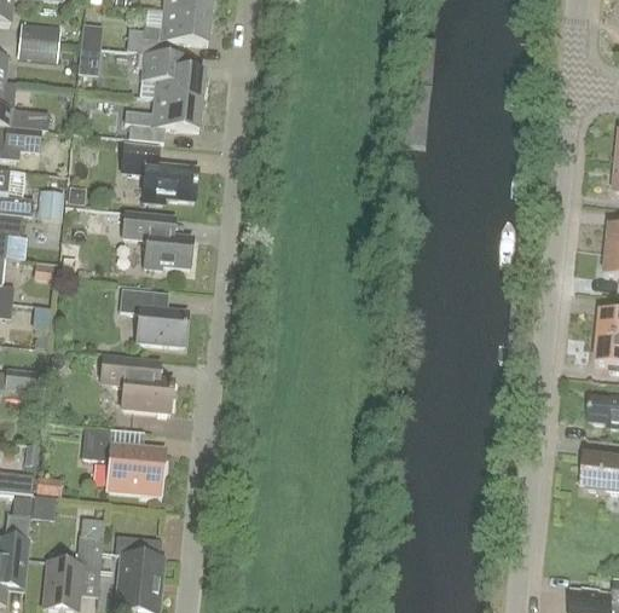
[(0,0),(0,21),(9,22),(11,0),(0,0)]
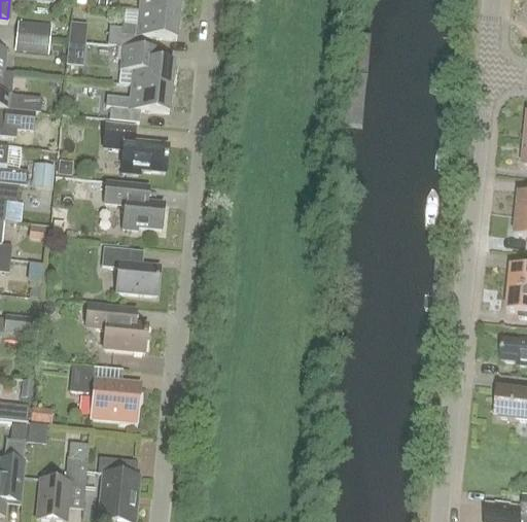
[(178,13),(179,0),(139,0),(138,9),(178,13)]
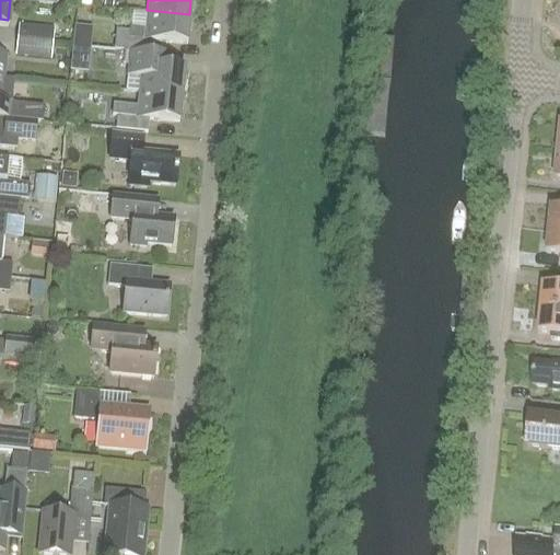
[(187,41),(189,14),(147,10),(146,25),(129,23),(129,26),(117,25),(115,46),(124,47),(152,49),(153,37),(187,41)]
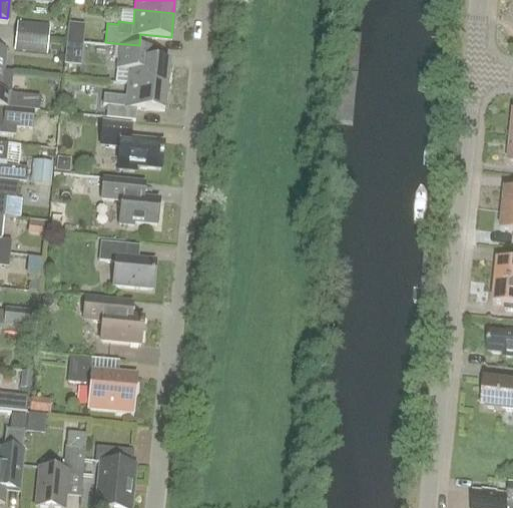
[(48,37),(49,23),(17,19),(15,33),(48,37)]
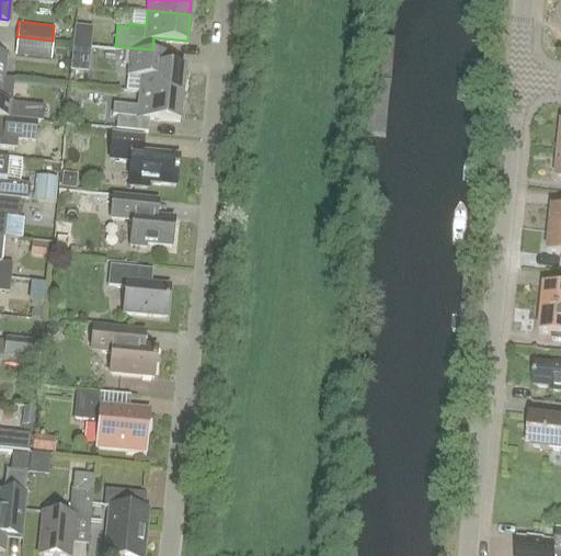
[(50,56),(53,41),(16,36),(15,52),(50,56)]
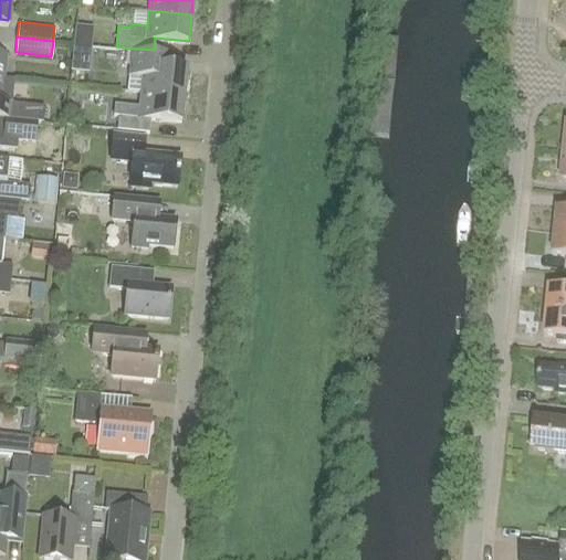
[(88,69),(91,44),(73,42),(71,66),(88,69)]
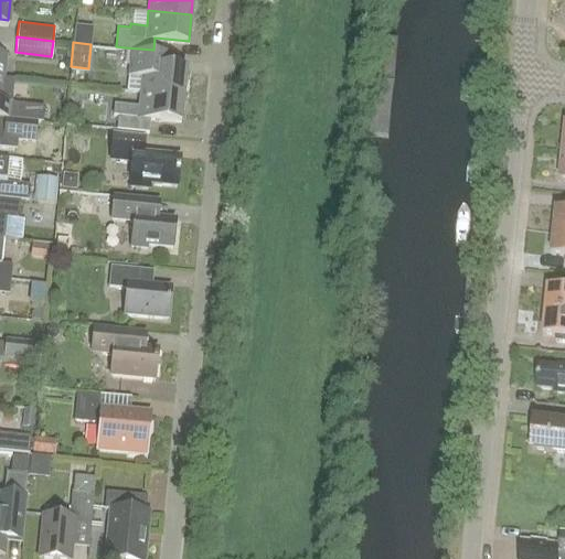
[(183,93),(185,66),(152,63),(153,50),(125,47),(124,61),(130,62),(129,72),(142,74),(140,88),(183,93)]
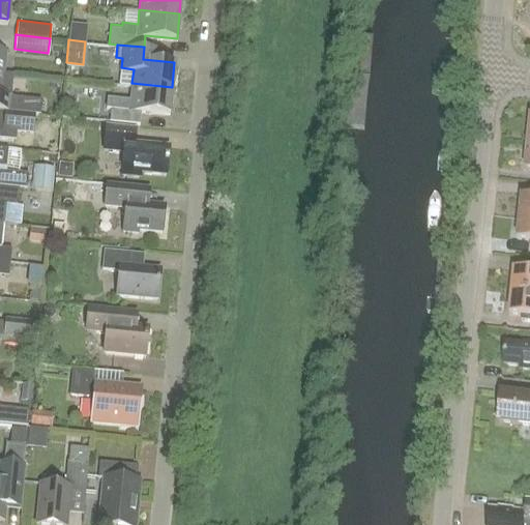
[(2,70),(0,69),(0,103),(41,107),(41,94),(11,88),(12,71),(2,69),(2,70)]
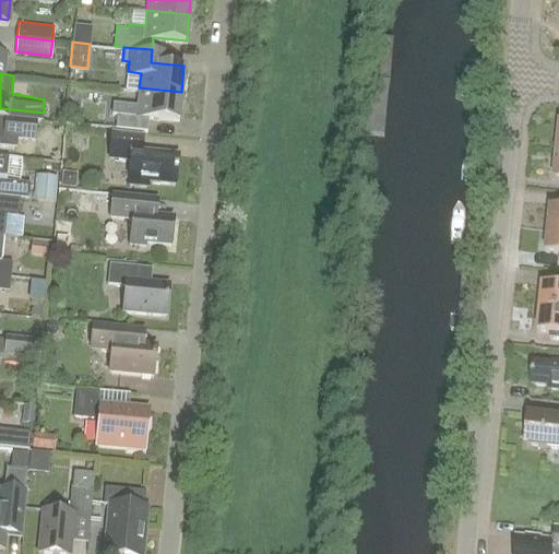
[(181,92),(139,87),(138,103),(114,101),(113,112),(117,113),(116,125),(147,128),(149,115),(179,118),(181,92)]
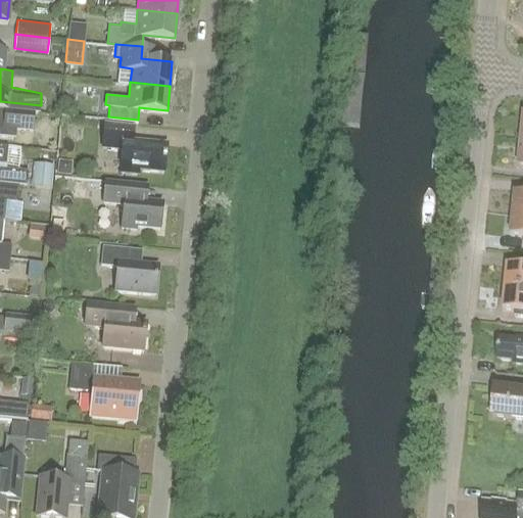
[(0,130),(17,132),(19,123),(35,125),(36,106),(5,102),(3,123),(0,122),(0,130)]
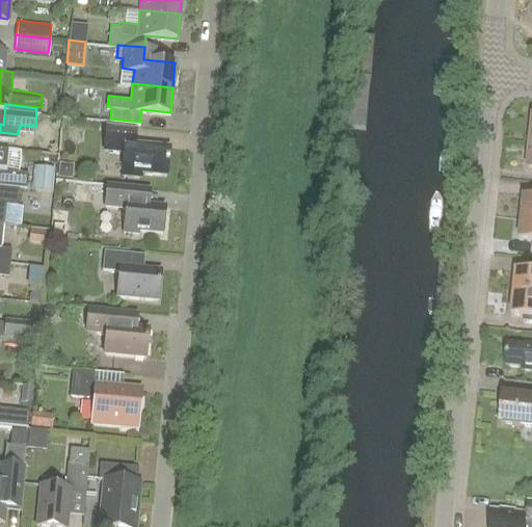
[(166,173),(169,143),(134,140),(135,126),(107,123),(104,149),(125,151),(123,173),(139,175),(139,170),(166,173)]
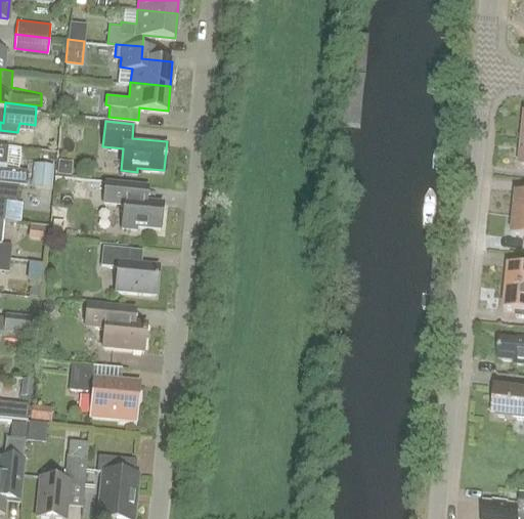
[(58,157),(57,170),(71,172),(72,159),(58,157)]
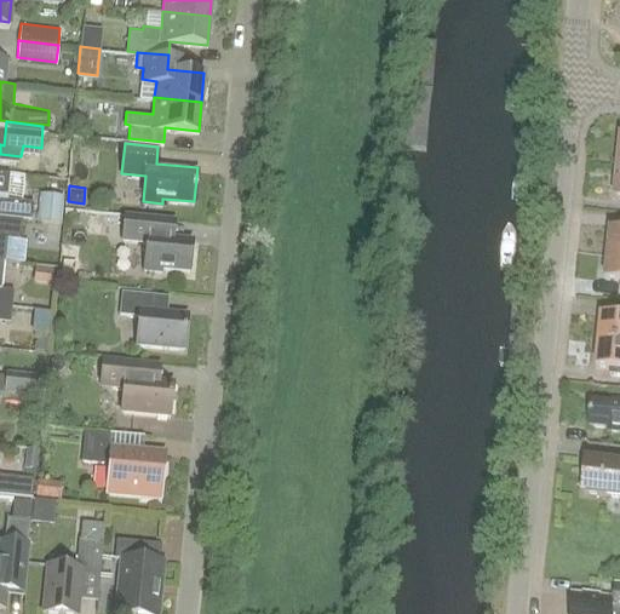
[(62,219),(64,193),(40,190),(38,216),(62,219)]
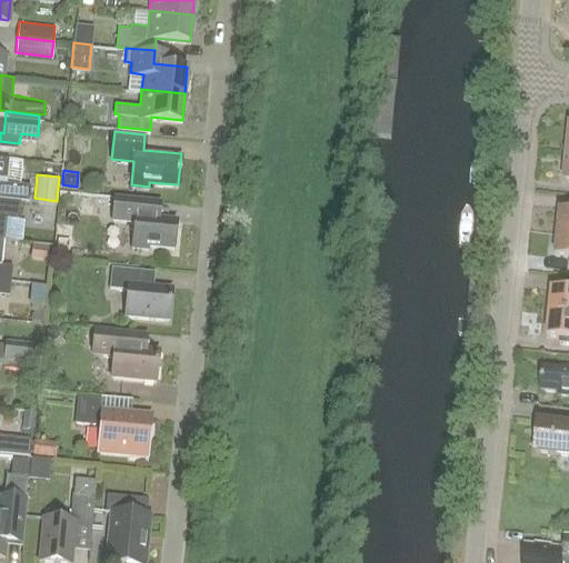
[(0,195),(29,199),(30,183),(0,180),(0,195)]
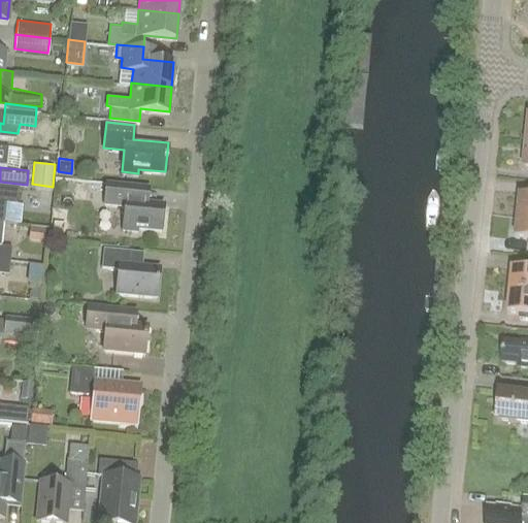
[(106,181),(104,202),(125,204),(123,227),(137,229),(137,226),(161,228),(164,202),(147,201),(149,185),(135,184),(106,181)]
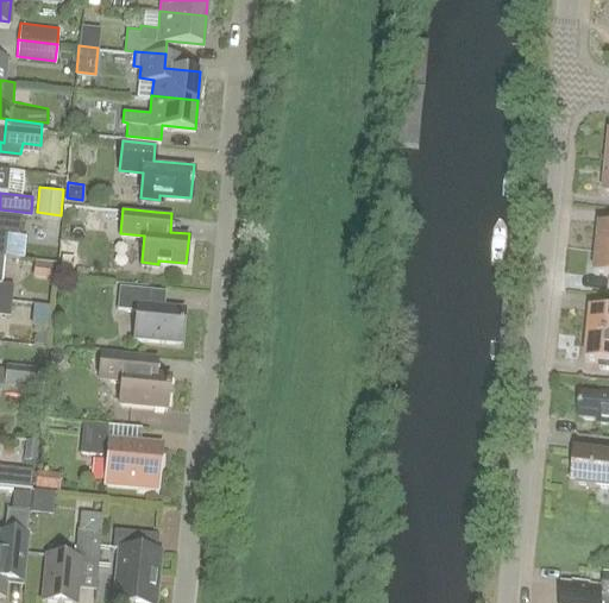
[(0,242),(4,242),(5,231),(20,232),(22,213),(0,209),(0,242)]
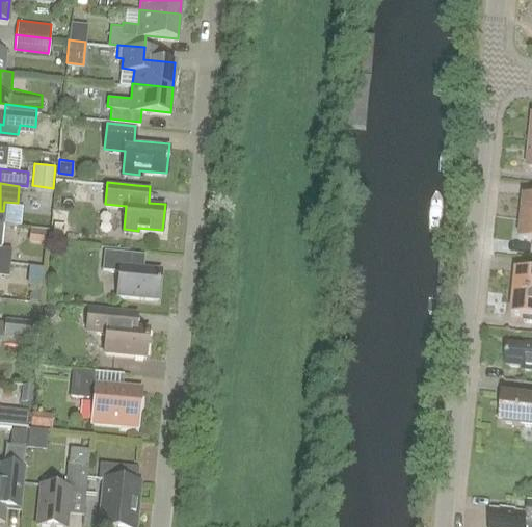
[(86,196),(100,198),(101,186),(87,185),(86,196)]
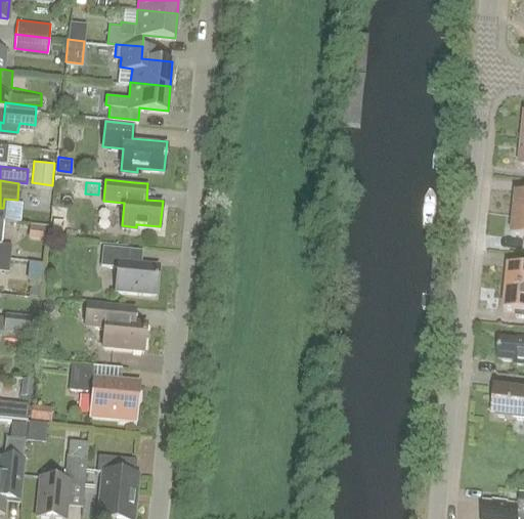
[(523,190),(517,190),(514,212),(523,213),(523,190)]
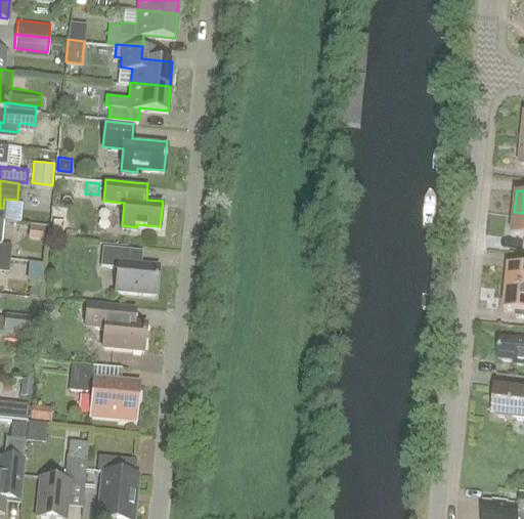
[(508,229),(509,209),(491,208),(490,229),(508,229)]
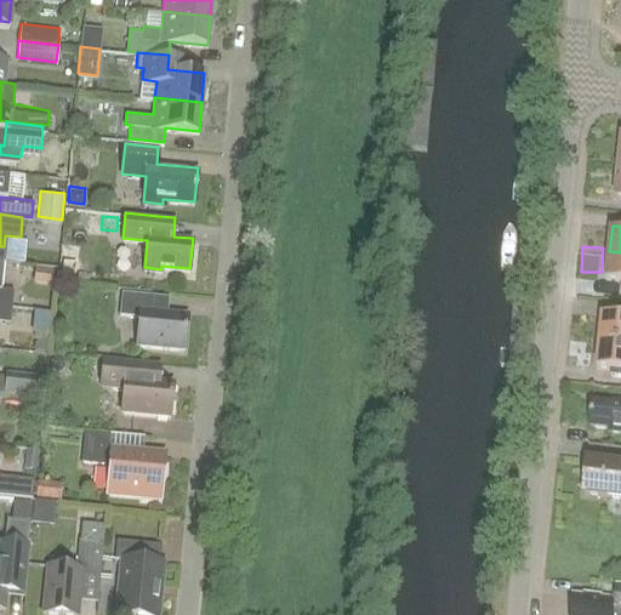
[(620,252),(609,251),(607,277),(620,278),(620,283),(620,284),(620,252)]
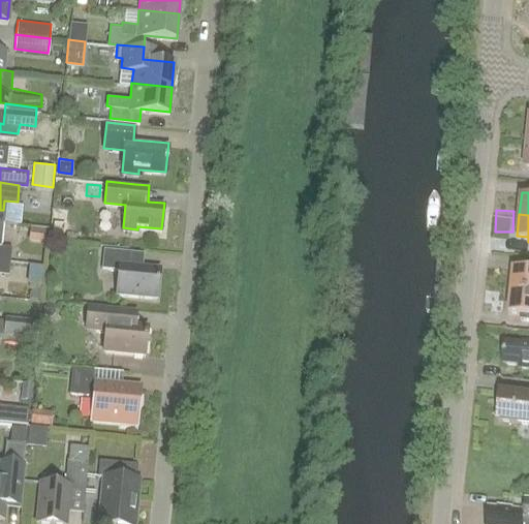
[(4,220),(0,219),(0,256),(10,258),(11,245),(1,244),(4,220)]
